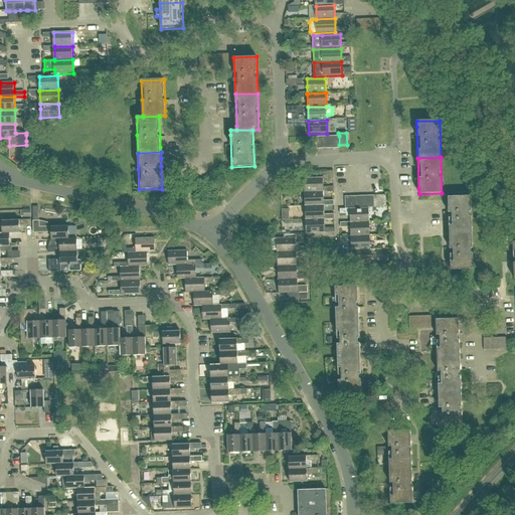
[(301,192),(305,192),(323,192),(323,178),(304,178),(304,184),(300,184),(301,192)]
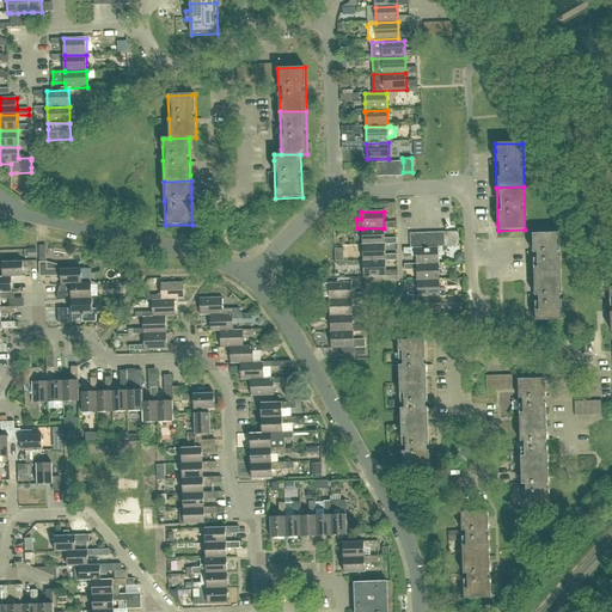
[(362,245),(385,244),(384,228),(362,228),(362,245)]
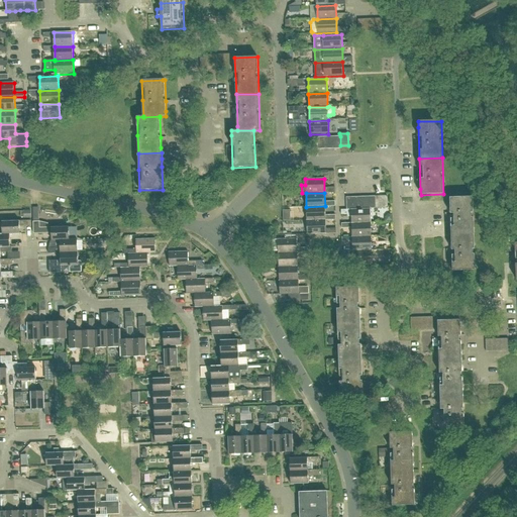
[(451,234),(474,233),(473,197),(449,198),(449,204),(451,234)]
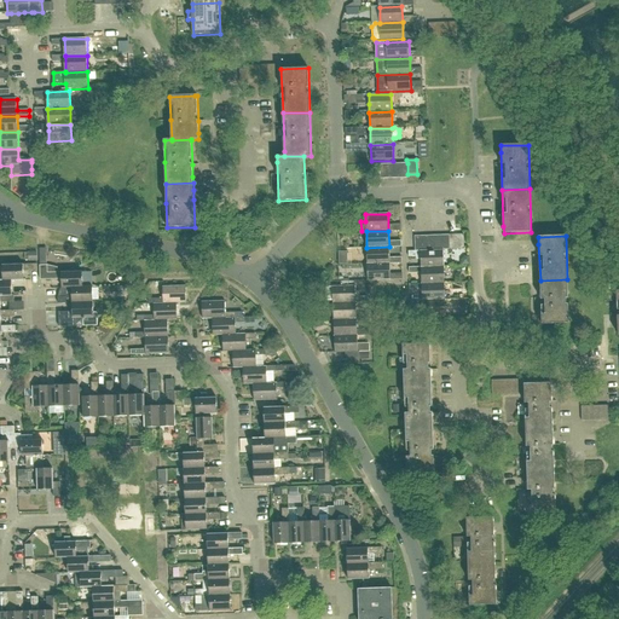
[(368,265),(389,264),(389,247),(366,248),(368,265)]
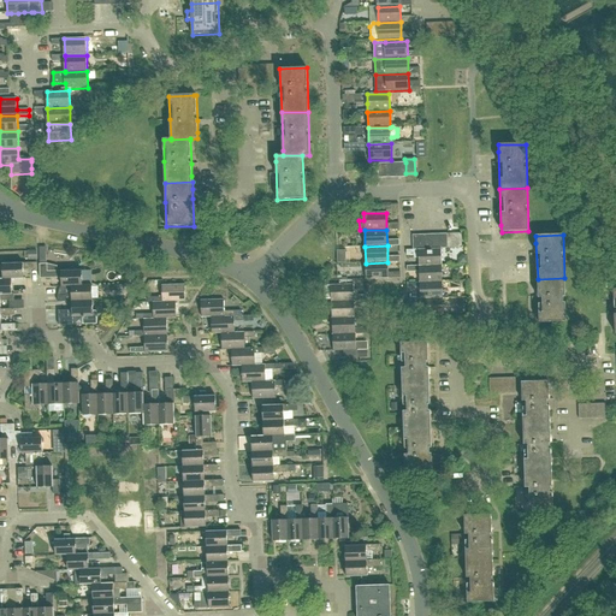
[(419,267),(442,266),(440,250),(419,250),(419,267)]
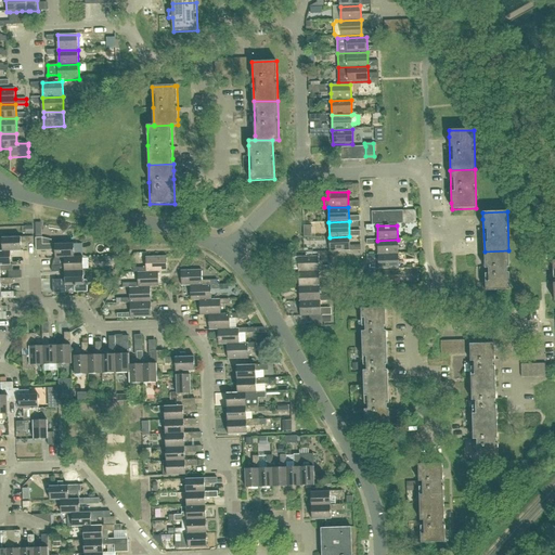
[(308,243),(323,243),(323,232),(308,232),(308,243)]
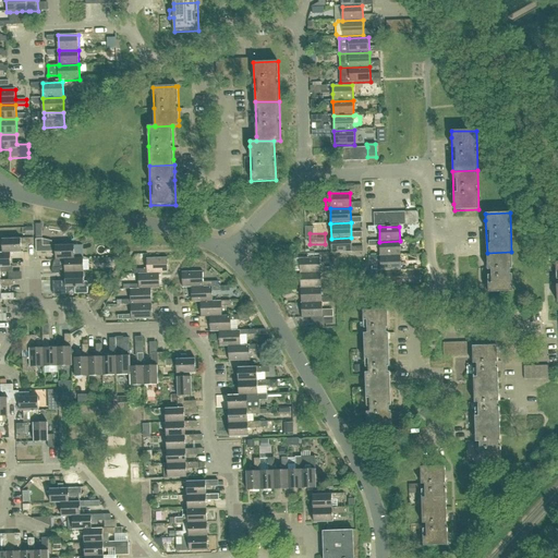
[(22,253),(22,252),(21,245),(34,244),(34,238),(2,239),(2,254),(22,253)]
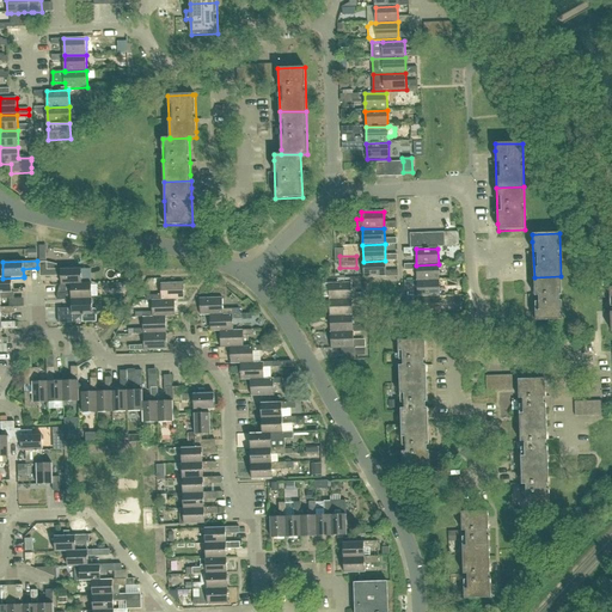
[(385,261),(363,262),(363,277),(386,277),(385,261)]
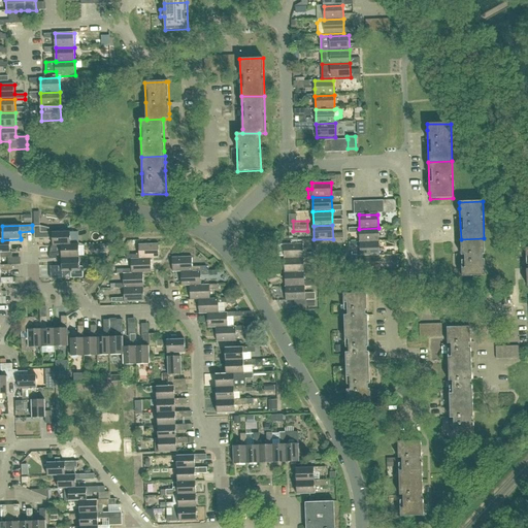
[(53,245),(61,245),(71,245),(70,232),(50,232),(50,228),(40,228),(40,226),(34,226),(35,238),(53,238),(53,245)]
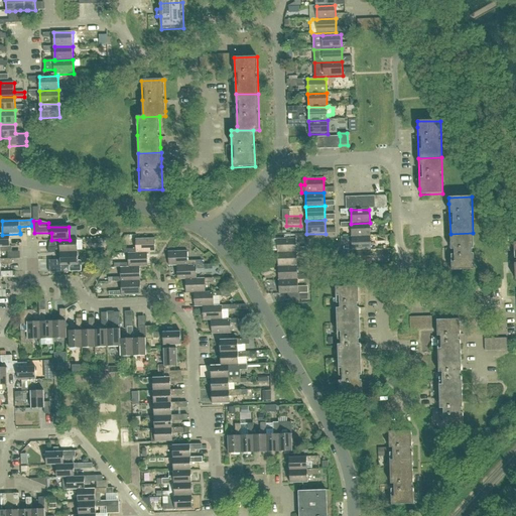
[(352,237),(370,237),(370,223),(351,224),(352,237)]
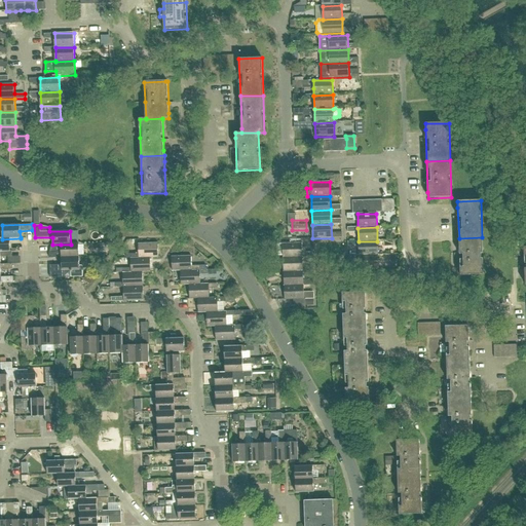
[(0,252),(10,252),(10,245),(22,243),(22,237),(21,237),(21,238),(2,239),(0,238),(0,252)]
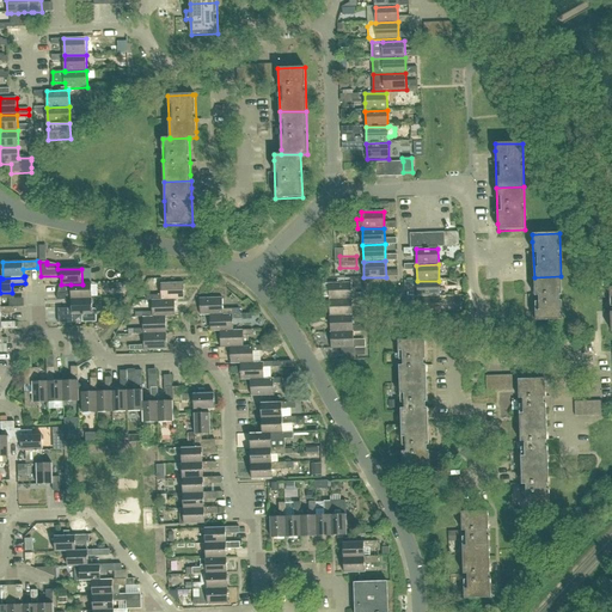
[(561,276),(534,277),(536,322),(562,320),(561,276)]
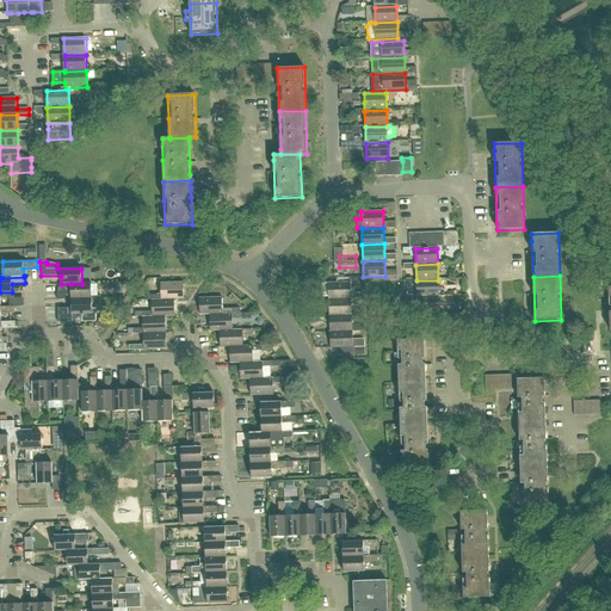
[(417,297),(439,296),(438,281),(417,281),(417,297)]
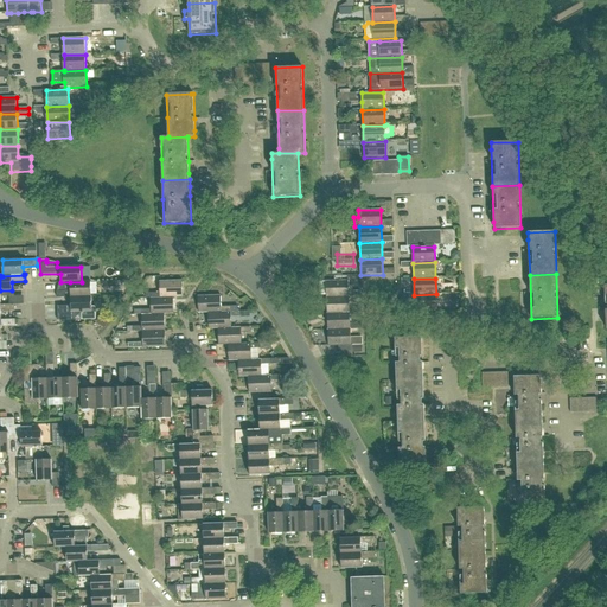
[(173,298),(183,296),(183,280),(159,281),(160,293),(151,293),(151,298),(173,298)]
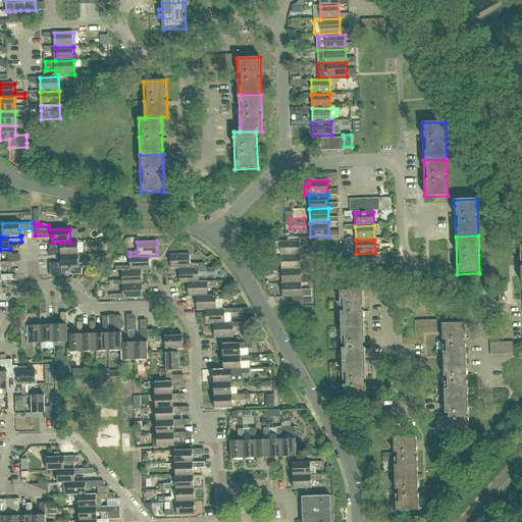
[(61,256),(79,255),(79,242),(70,243),(60,243),(60,250),(49,251),(49,256),(61,256)]
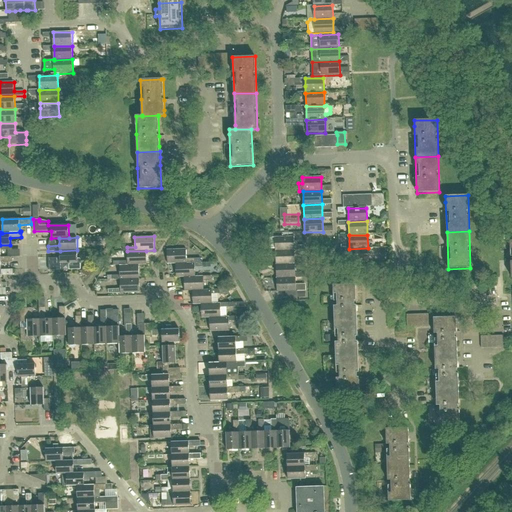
[(276,251),(294,251),(294,237),(275,237),(276,251)]
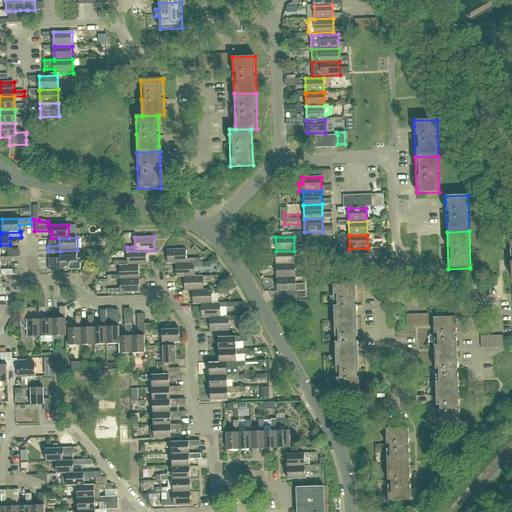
[(0,257),(1,258),(0,258),(0,251),(12,250),(11,245),(10,245),(0,245),(0,257)]
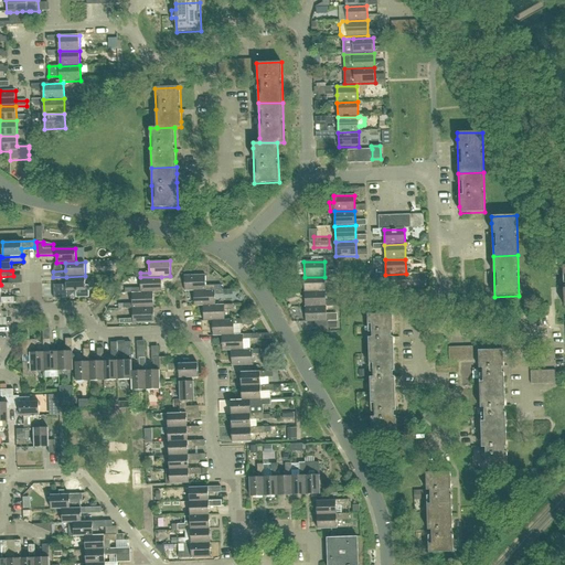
[(406,274),(385,275),(386,290),(406,289),(406,274)]
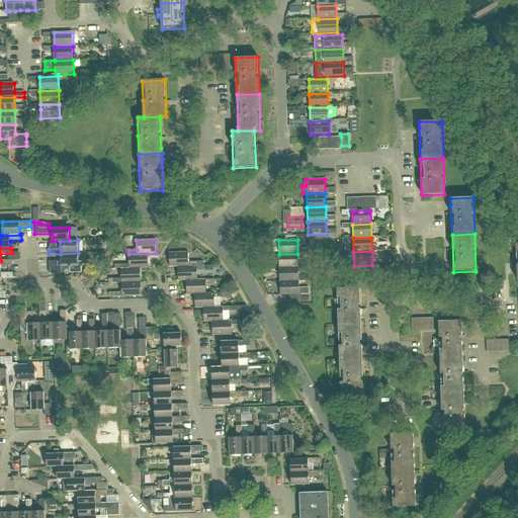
[(169,253),(169,267),(177,267),(196,266),(196,262),(188,262),(188,252),(169,253)]
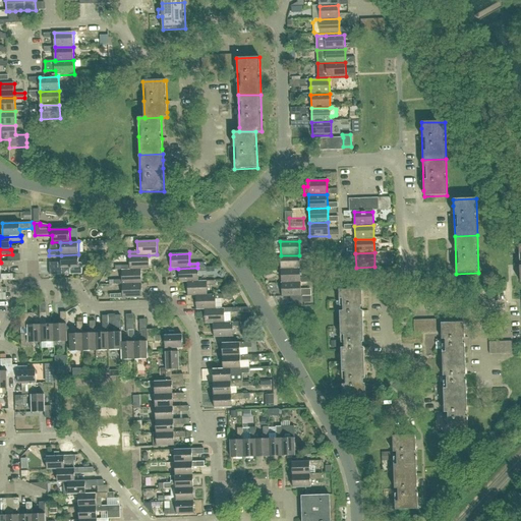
[(78,254),(61,255),(61,263),(49,263),(50,275),(64,275),(63,268),(70,268),(70,275),(82,274),(81,264),(78,264),(78,254)]
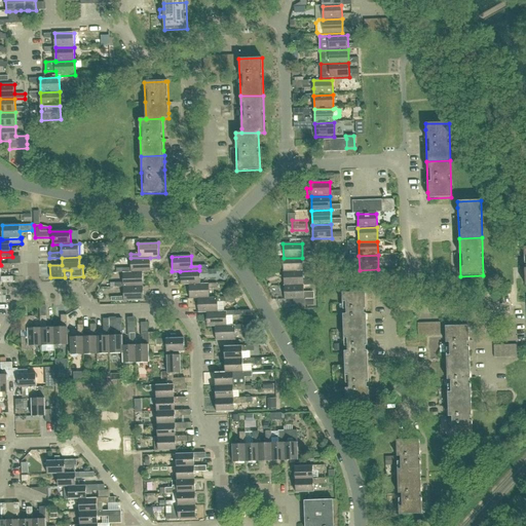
[(151,272),(150,258),(130,258),(130,268),(122,268),(123,273),(143,272),(151,272)]
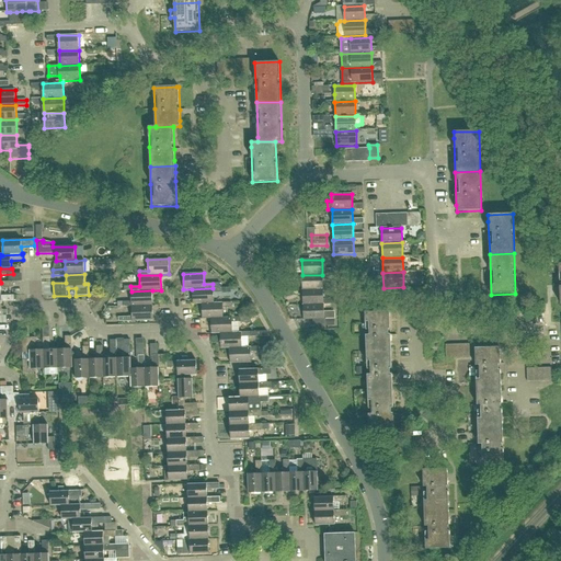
[(302,290),(323,289),(322,275),(302,275),(302,290)]
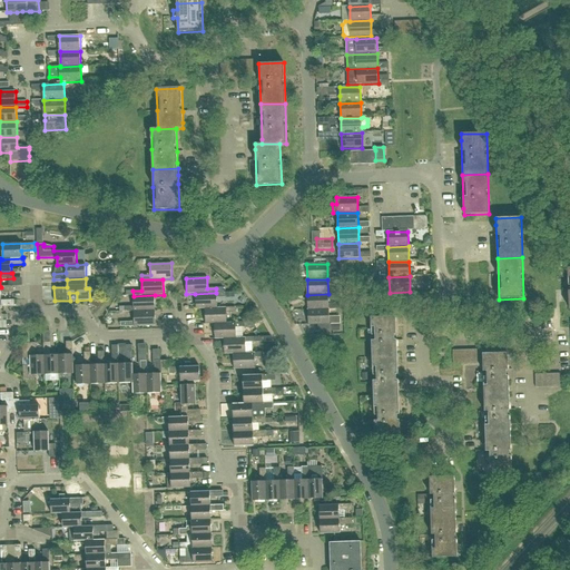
[(0,301),(1,301),(1,293),(13,293),(13,286),(0,287),(1,287),(0,286),(0,301)]
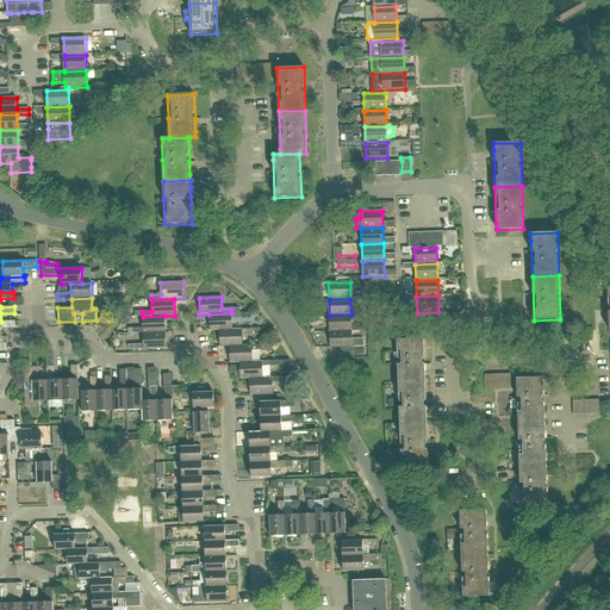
[(219,330),(232,329),(232,319),(242,318),(242,313),(240,313),(231,313),(209,315),(210,331),(219,330)]
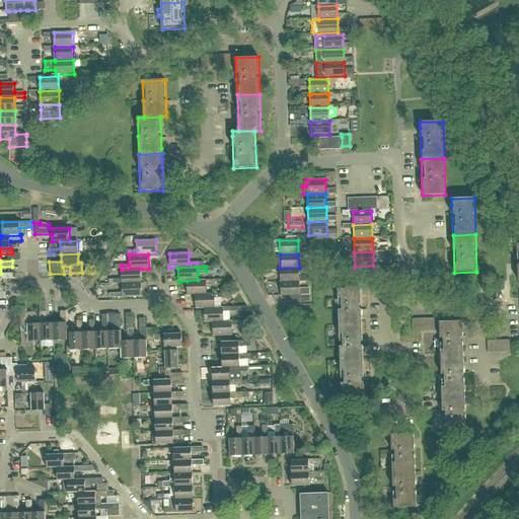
[(281,282),(299,282),(299,268),(280,269),(281,282)]
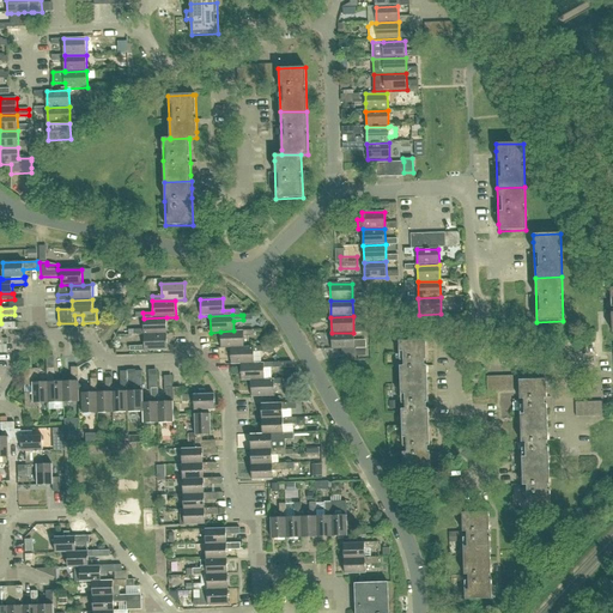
[(167,334),(167,317),(144,319),(144,329),(134,331),(134,335),(144,335),(167,334)]
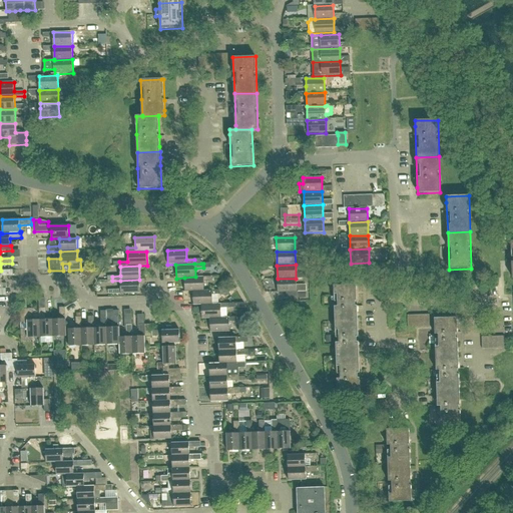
[(0,284),(1,284),(1,277),(12,276),(12,271),(1,271),(0,271),(0,284)]
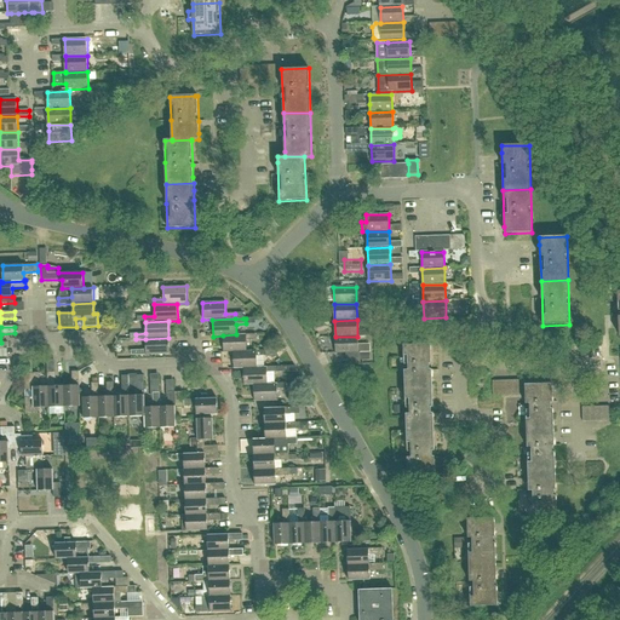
[(256,339),(256,334),(223,336),(223,352),(233,352),(233,351),(246,351),(246,340),(256,339)]
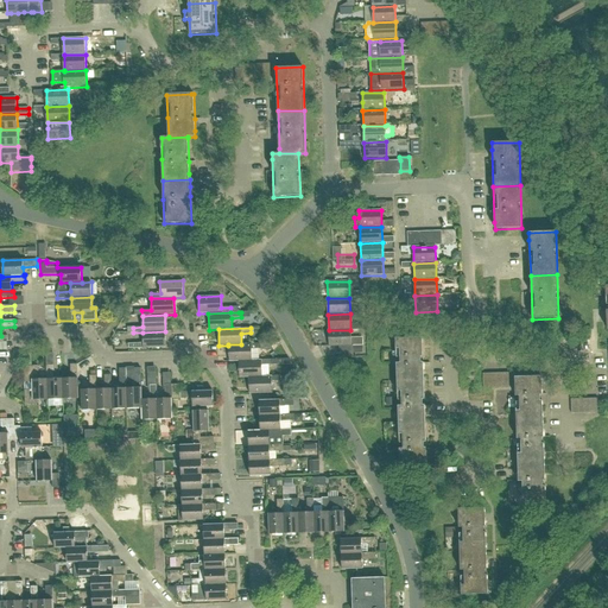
[(350,330),(329,330),(329,347),(352,347),(350,330)]
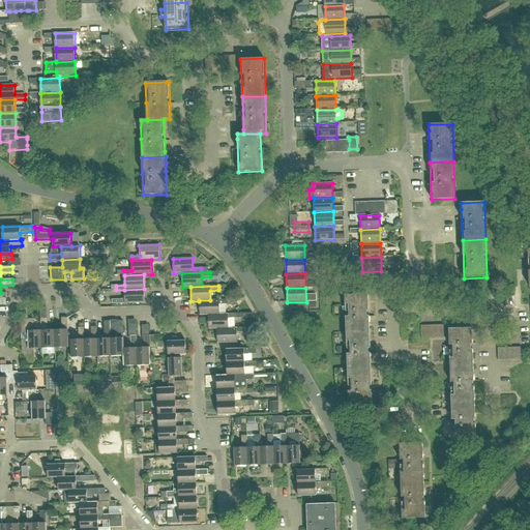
[(116,304),(117,304),(145,303),(144,289),(124,290),(124,299),(116,299),(116,304)]
